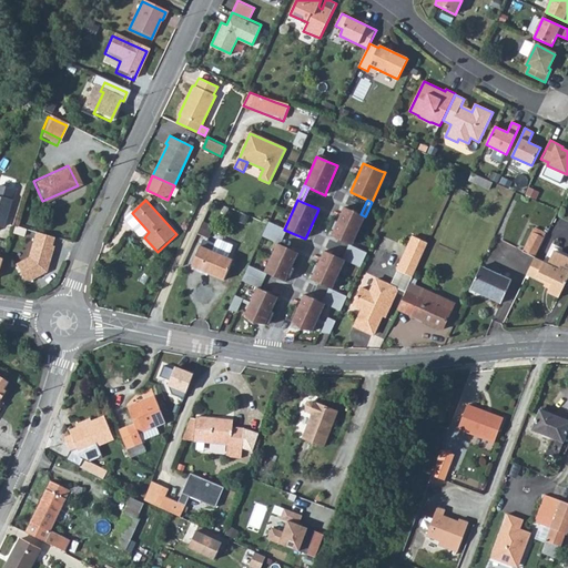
[(361,214),(344,206),(331,236),(353,245),(365,216),(361,214)]
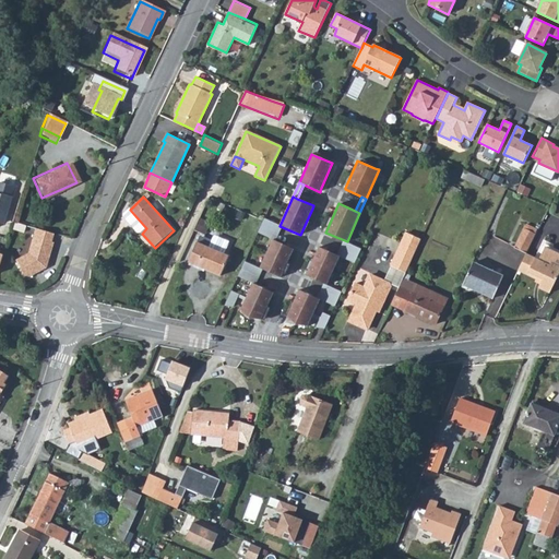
[(146,228),(130,210),(122,215),(122,217),(138,234),(142,234),(146,228)]
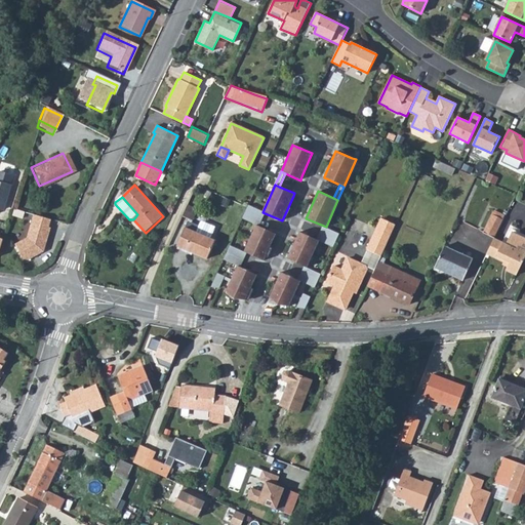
[(193,218),(198,209),(189,204),(184,214),(193,218)]
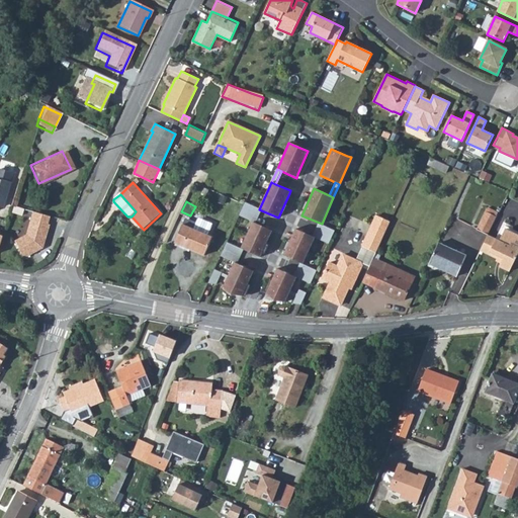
[(258,208),(246,203),(240,217),(252,222),(258,208)]
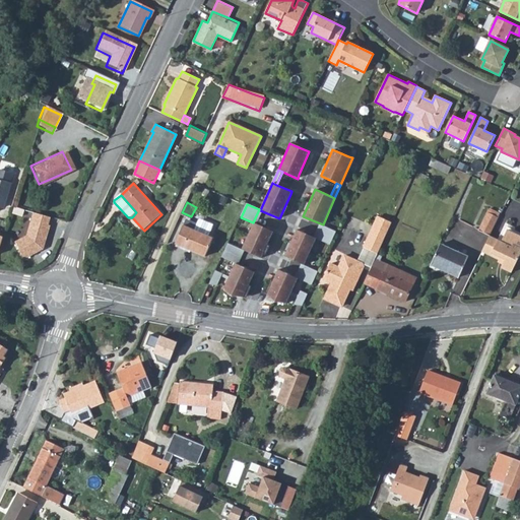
[(46,218),(28,212),(21,236),(9,242),(16,256),(21,258),(34,251),(36,245),(39,246),(45,226),(43,225),(46,218)]
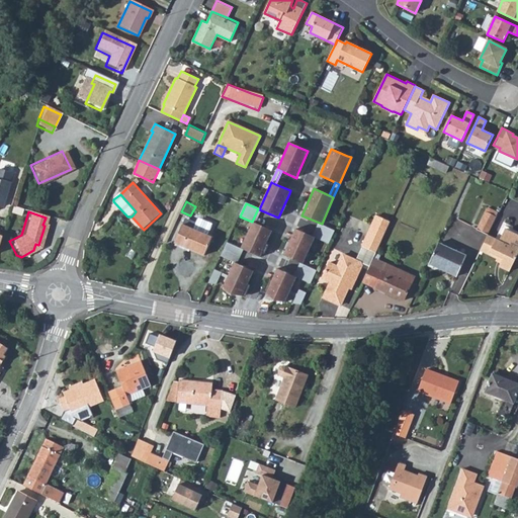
[(475,231),(486,237),(495,219),(484,212),(475,231)]
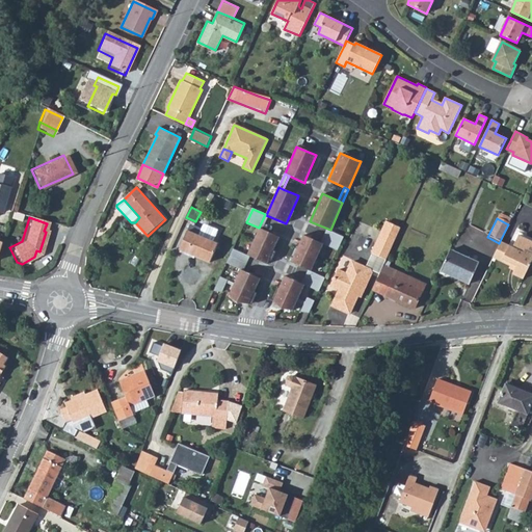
[(372,257),(386,263),(400,231),(386,224),(372,257)]
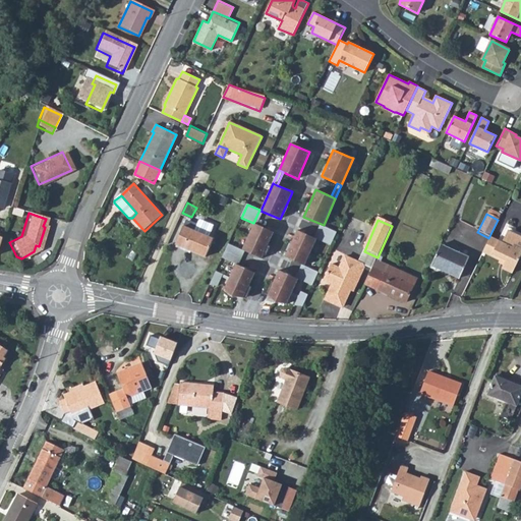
[(274,232),(254,224),(243,250),(263,259),(274,232)]
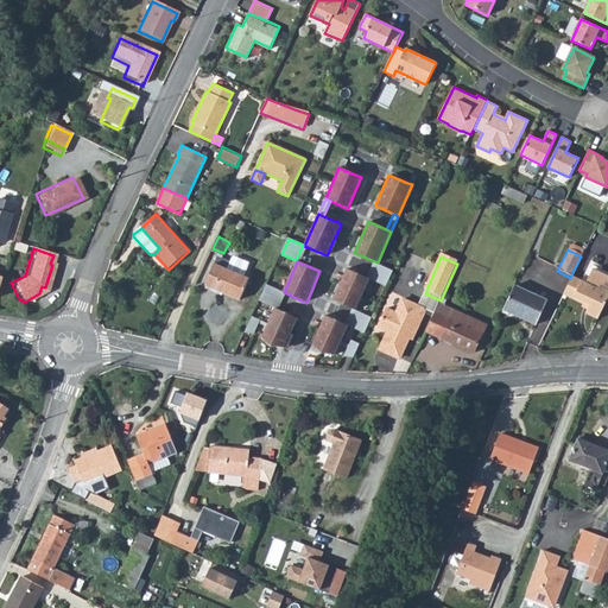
[(393,270),(379,264),(372,279),(386,286),(393,270)]
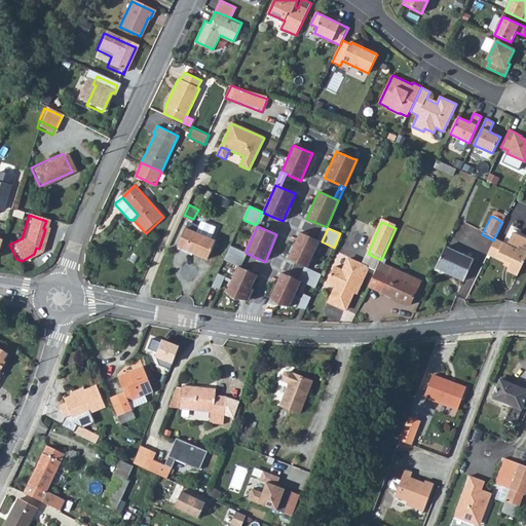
[(185,229),(178,247),(209,260),(216,242),(185,229)]
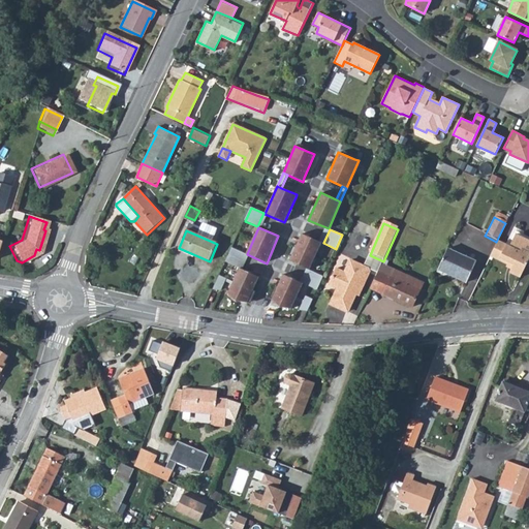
[(496,242),(489,257),(511,268),(508,274),(519,279),(528,258),(528,239),(511,231),(504,246),(496,242)]
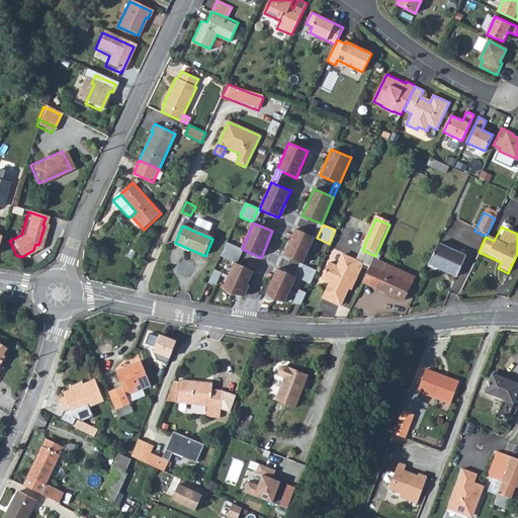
[(316,237),(295,229),(284,255),(304,263),(304,264),(316,237)]
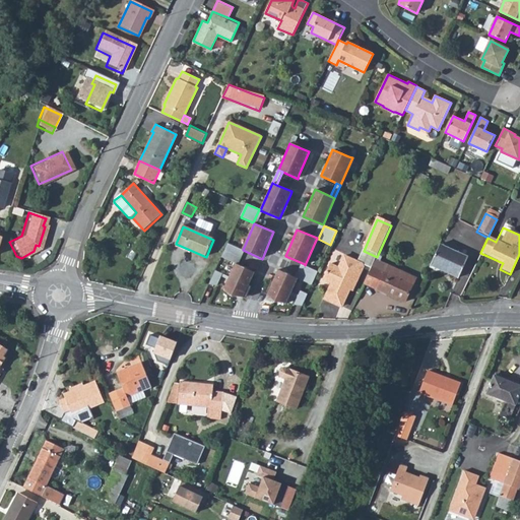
[(243,250),(230,244),(223,258),(236,264),(237,264),(243,250)]
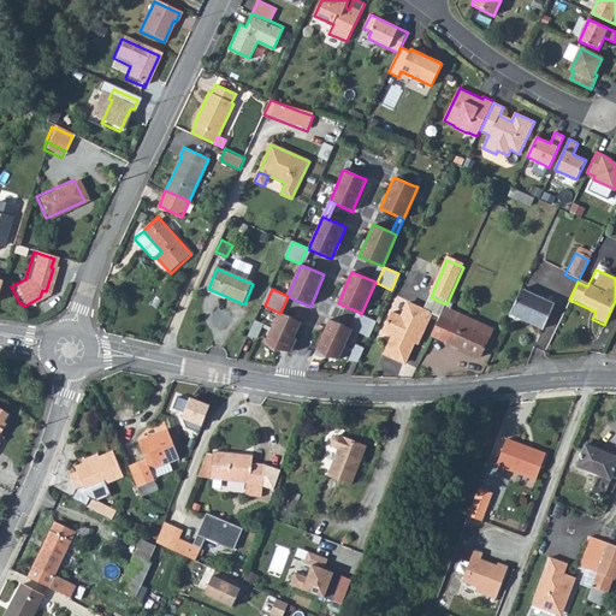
[(520,289),(508,314),(542,329),(554,304),(520,289)]
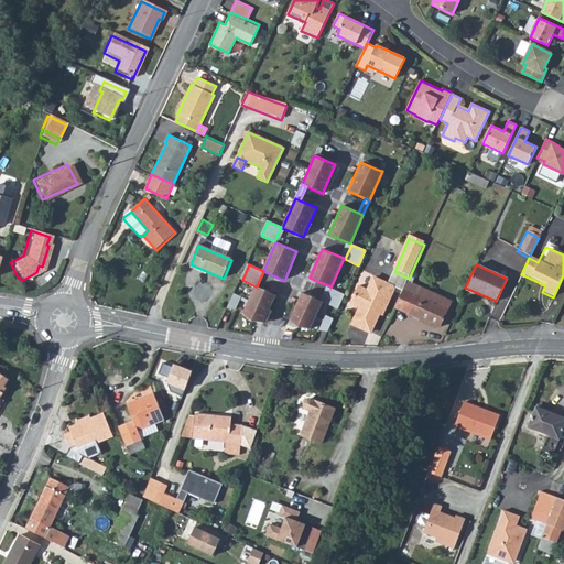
[(370,337),(379,318),(382,312),(386,313),(393,294),(391,290),(372,281),(367,295),(356,291),(349,306),(360,312),(351,328),(370,337)]
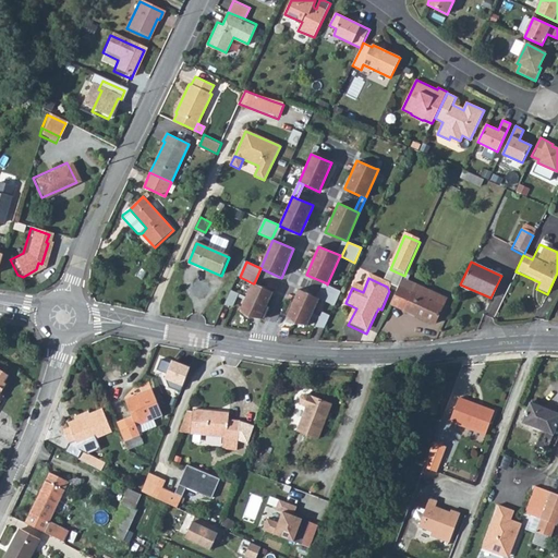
[(402,282),(391,307),(434,326),(445,301),(402,282)]
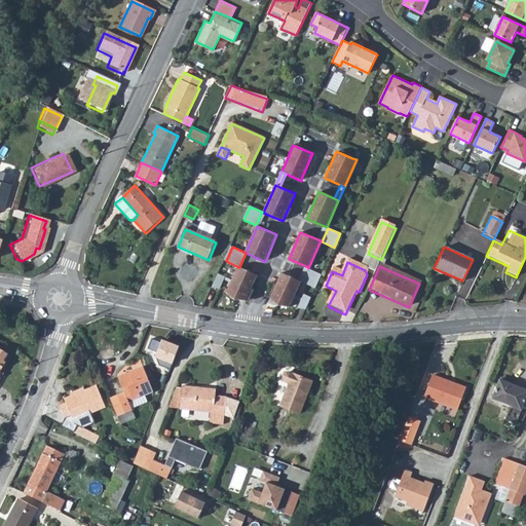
[(239,267),(238,267),(227,293),(236,300),(248,301),(259,275),(239,267)]
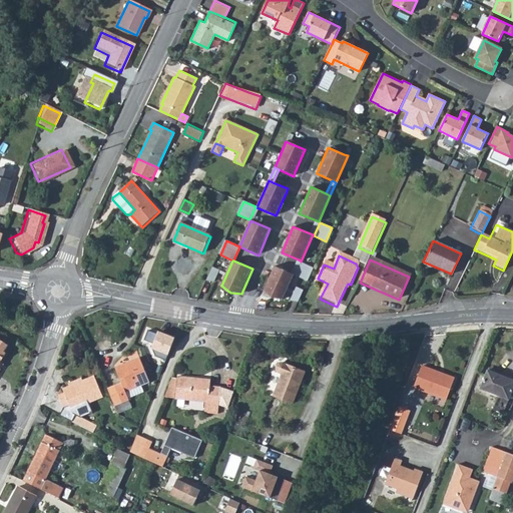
[(301,262),(301,261),(295,275),(309,281),(315,268),(301,262)]
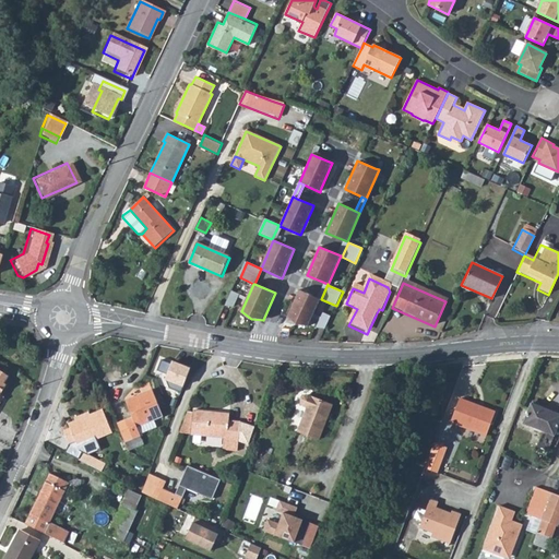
[(321,299),(300,290),(288,317),(297,325),(310,326),(321,299)]
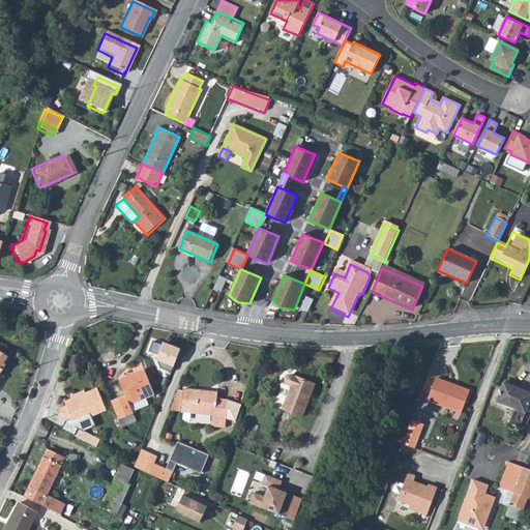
[(228,280),(222,276),(215,291),(223,292),(228,280)]
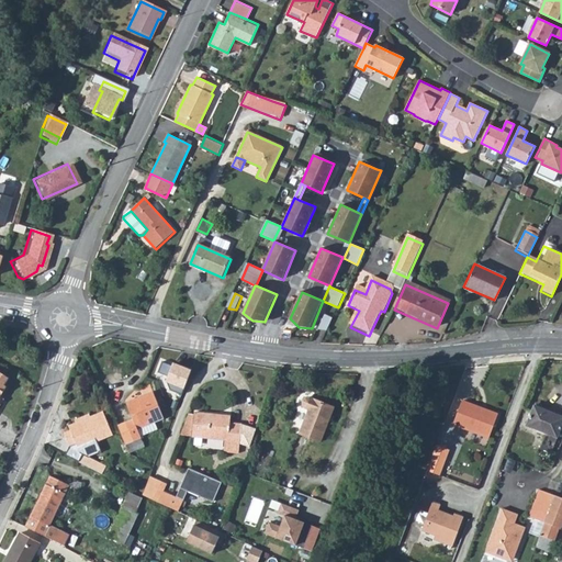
[(334,317),(326,314),(319,329),(328,330),(334,317)]
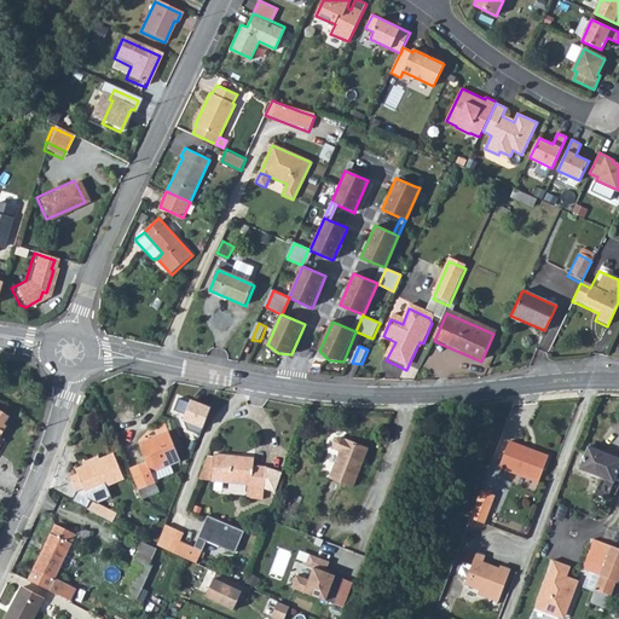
[(0,437),(0,438),(7,426),(5,424),(10,416),(0,409),(0,437)]
